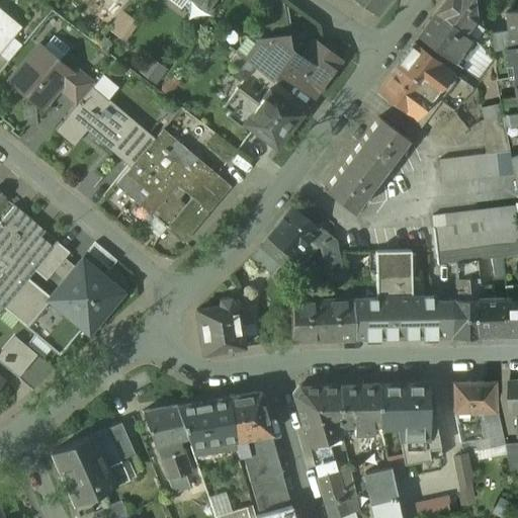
[(112,0),(109,4),(120,12),(128,0),(112,0)]
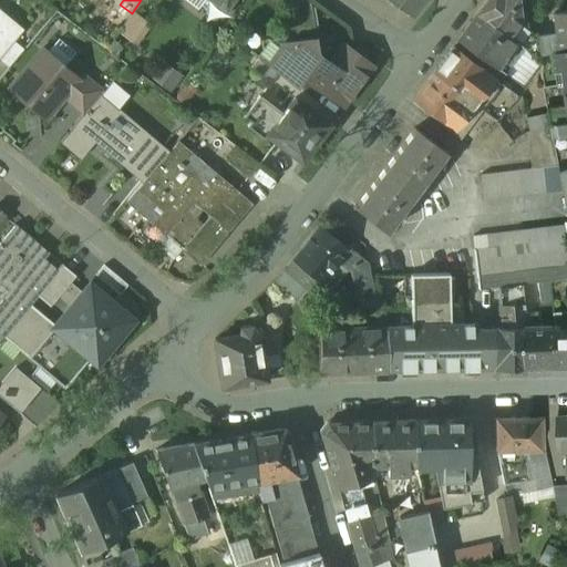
[(391,0),(410,14),(420,0),(391,0)]
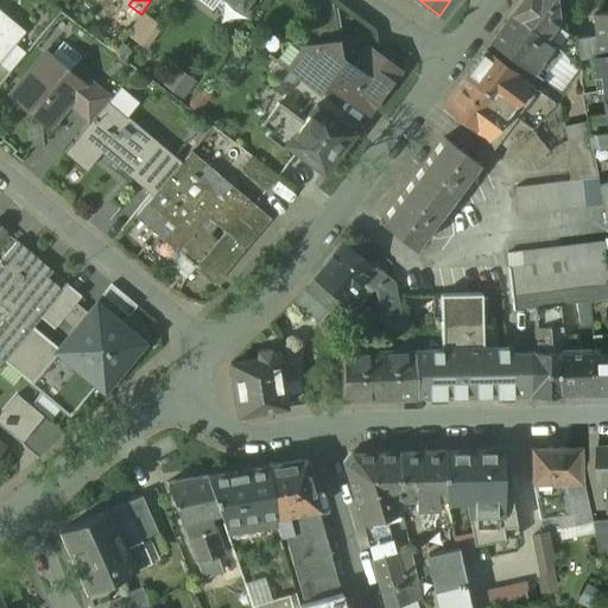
[(521,0),(511,16),(542,39),(557,18),(556,7),(553,0),(521,0)]
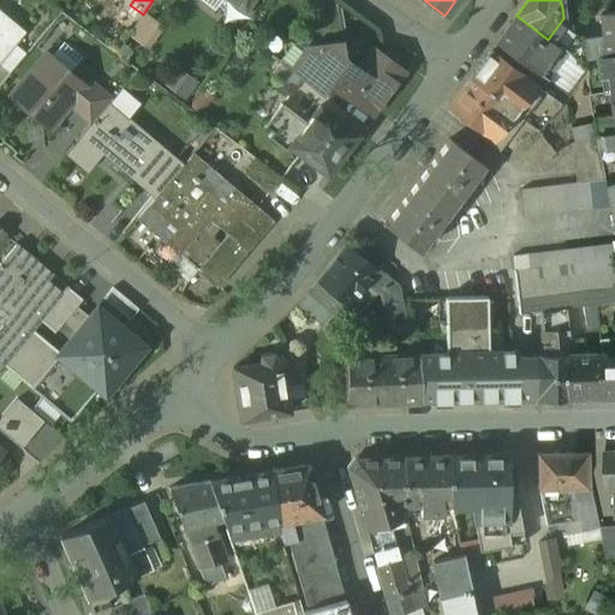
[(575,5),(562,7),(563,18),(548,40),(567,54),(585,71),(586,69),(585,59),(581,39),(575,5)]
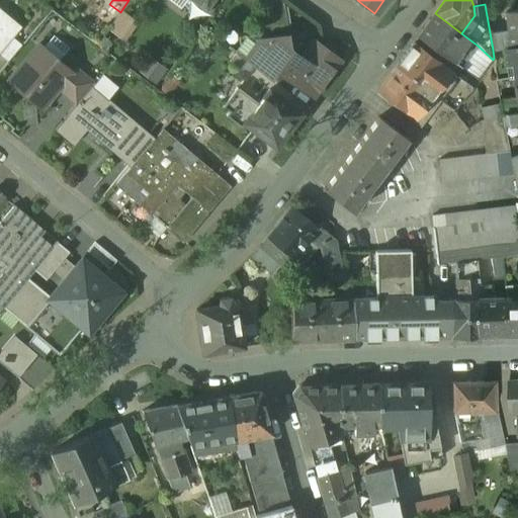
[(0,8),(0,53),(13,37),(21,27),(0,8)]
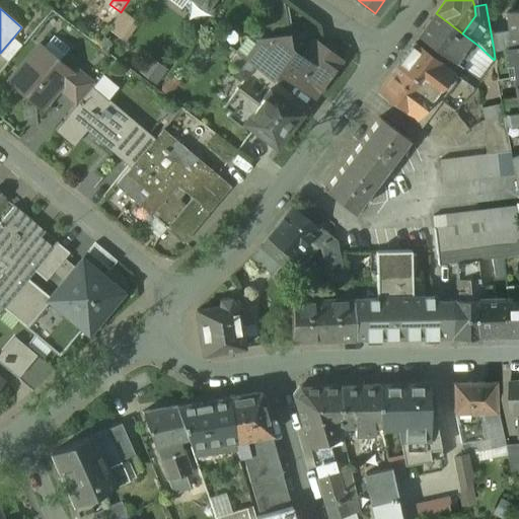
[(518,11),(507,13),(510,29),(513,46),(518,45),(518,11)]
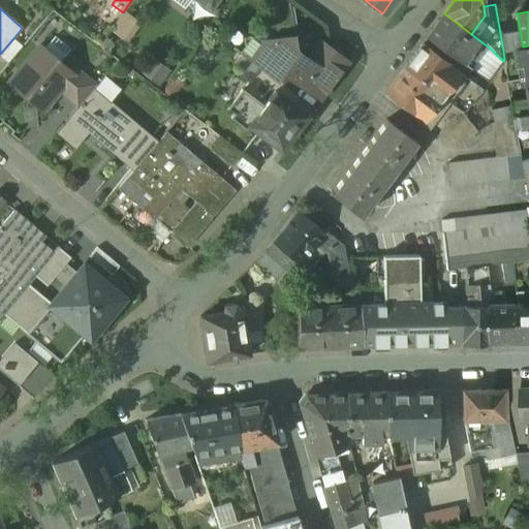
[(471,34),(444,13),(427,37),(469,69),(488,47),(471,34)]
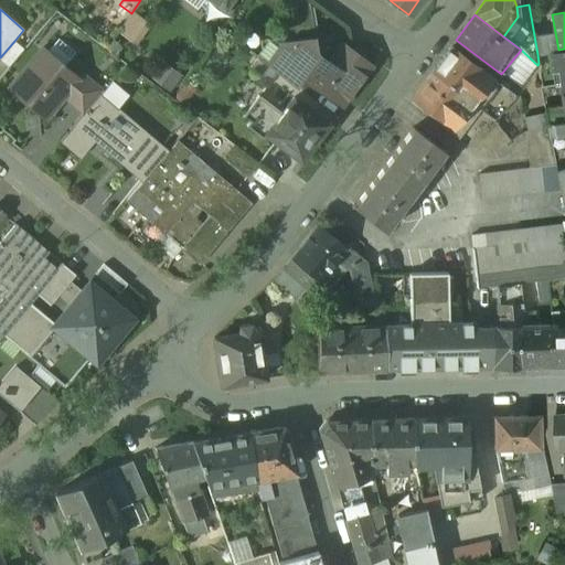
[(555,32),(534,35),(537,54),(552,51),(558,50),(555,32)]
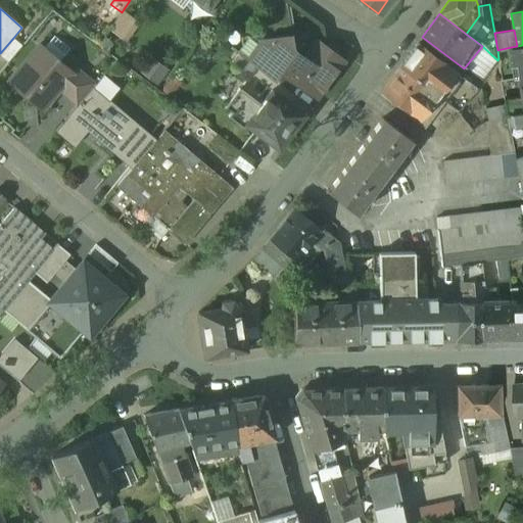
[(289,35),(253,41),(249,38),(238,52),(231,46),(230,47),(238,53),(255,67),(273,80),(278,72),(316,98),(343,61),(315,40),(300,58),(291,52),(289,35)]
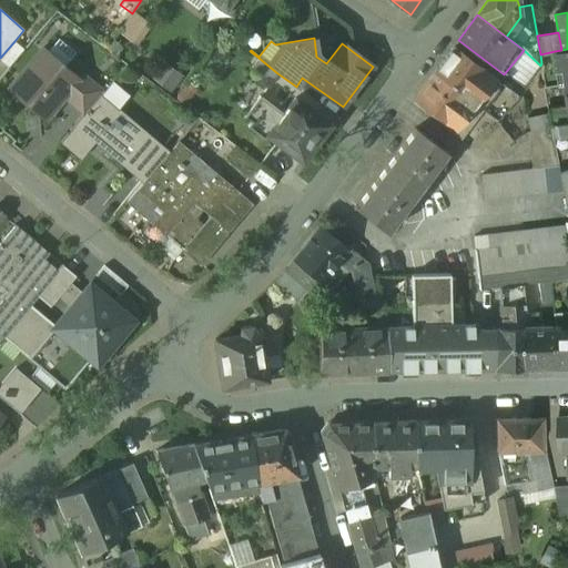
[(14,41),(0,58),(0,60),(8,67),(23,49),(14,41)]
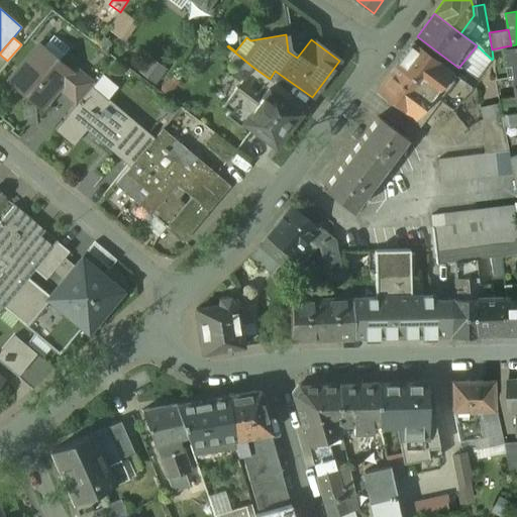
[(449,71),(412,43),(395,67),(432,94),(449,71)]
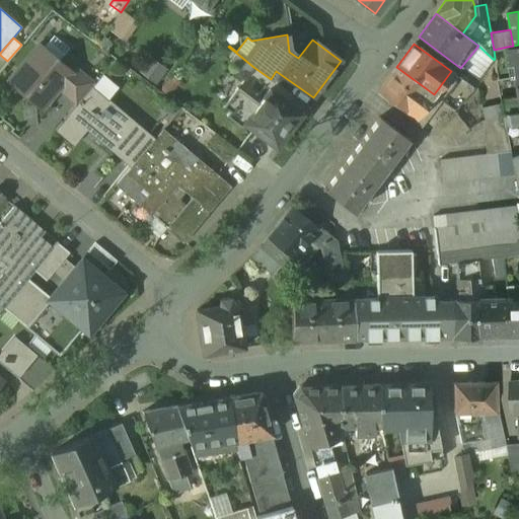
[(518,45),(513,46),(507,47),(510,68),(516,66),(518,78),(518,77),(518,45)]
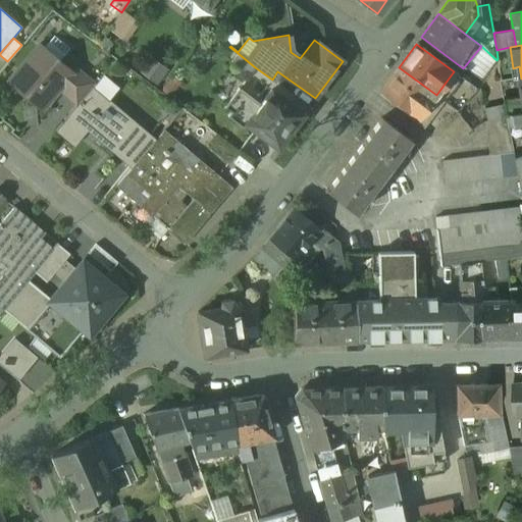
[(41,47),(14,80),(29,92),(24,97),(39,109),(54,92),(55,93),(57,90),(71,73),(71,72),(41,47)]
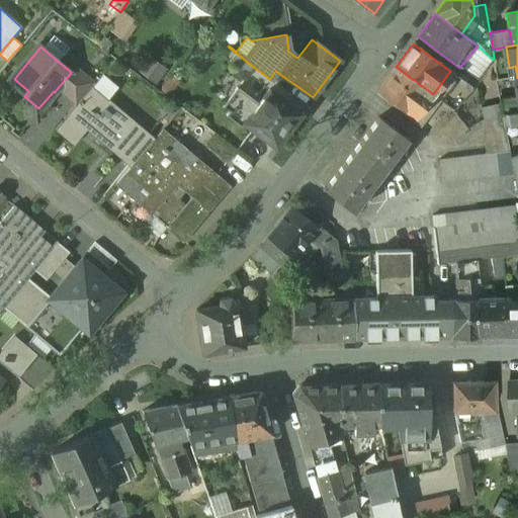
[(253,67),(236,53),(229,62),(247,75),(253,67)]
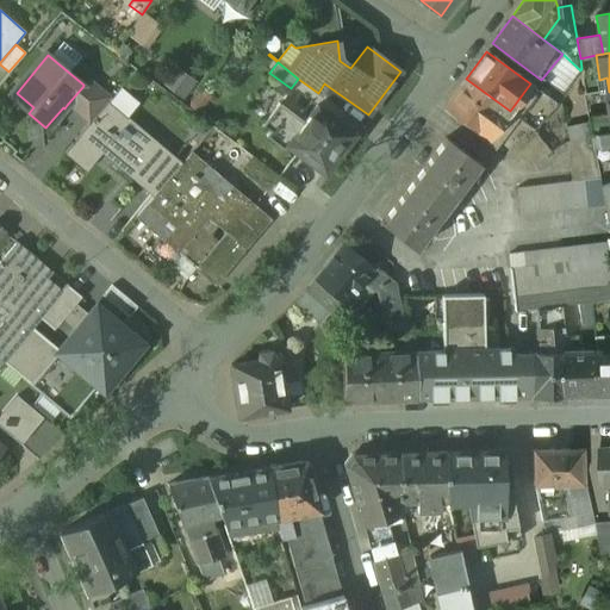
[(510,111),(466,79),(444,107),(489,141),(510,111)]
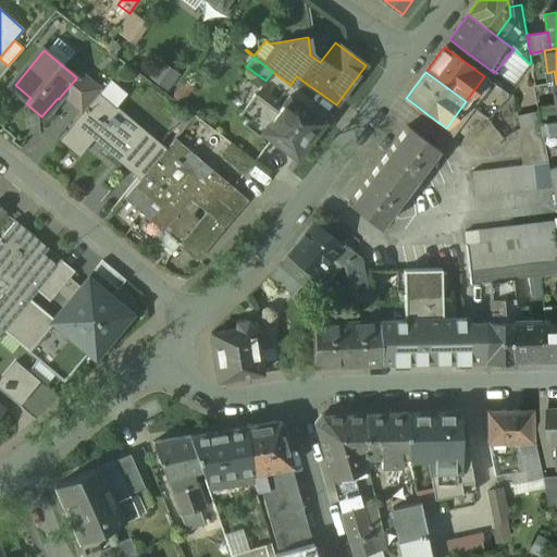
[(101,90),(81,73),(76,77),(76,78),(61,96),(81,113),(72,124),(98,94),(101,90)]
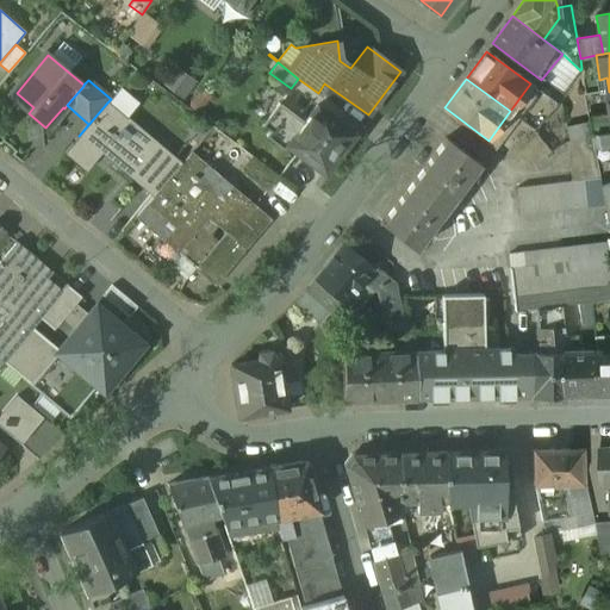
[(207,98),(199,92),(187,106),(197,113),(207,98)]
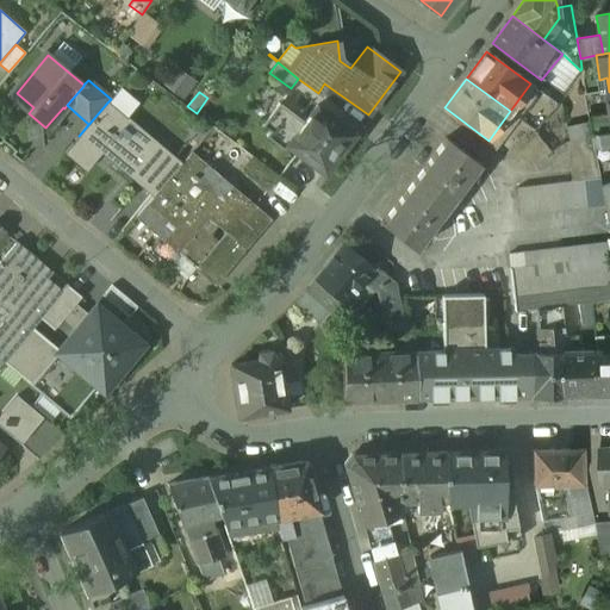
[(180,163),(107,103),(79,136),(64,154),(85,172),(100,154),(153,198),(180,163)]
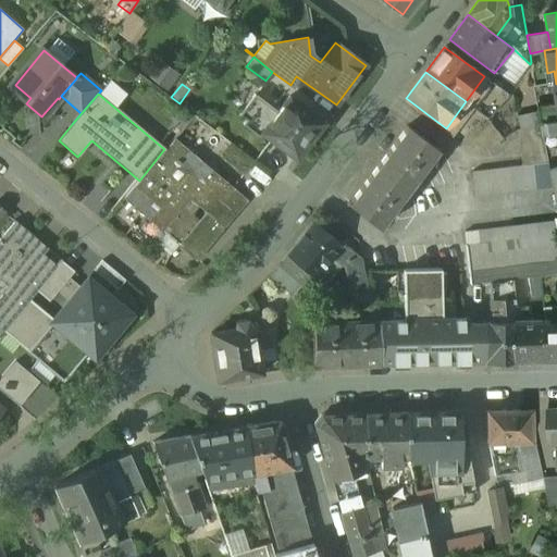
[(254,96),(239,115),(246,120),(243,124),(258,135),(260,132),(262,133),(276,113),(254,96)]
